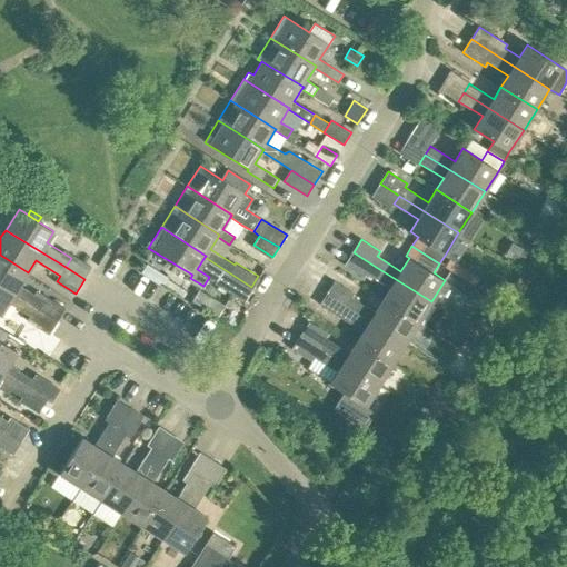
[(520,266),(528,254),(511,242),(504,256),(520,266)]
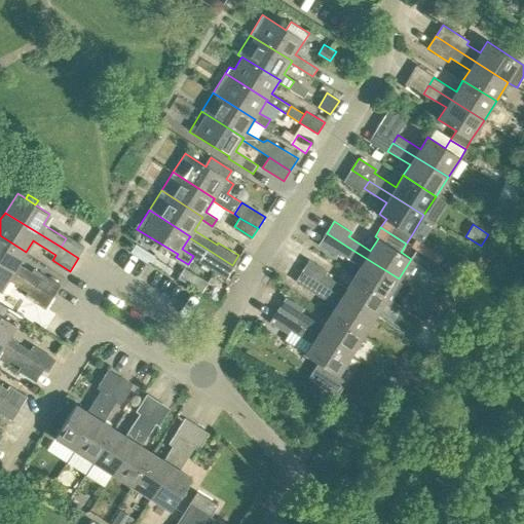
[(386,298),(399,278),(347,247),(327,233),(320,245),(337,256),(338,253),(361,267),(353,277),(386,298)]
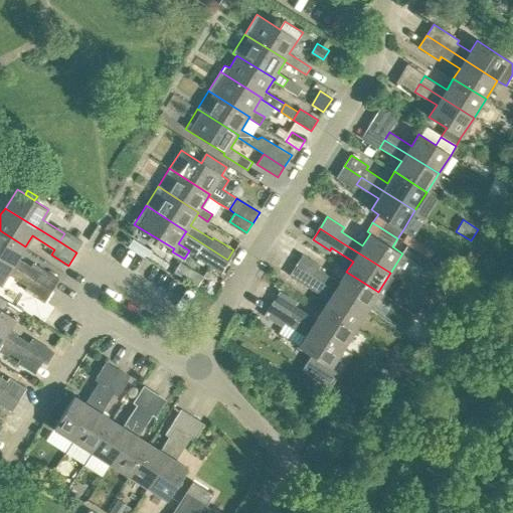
[(25,246),(0,230),(0,257),(35,280),(52,290),(59,279),(56,277),(43,269),(43,268),(34,263),(34,264),(32,267),(26,264),(18,258),(25,246)]
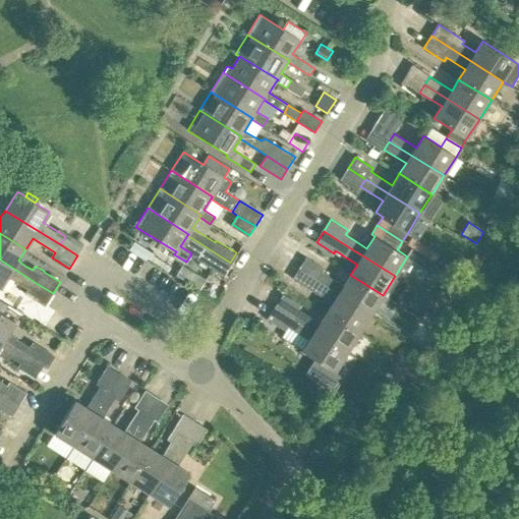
[(151,264),(155,255),(134,242),(129,251),(151,264)]
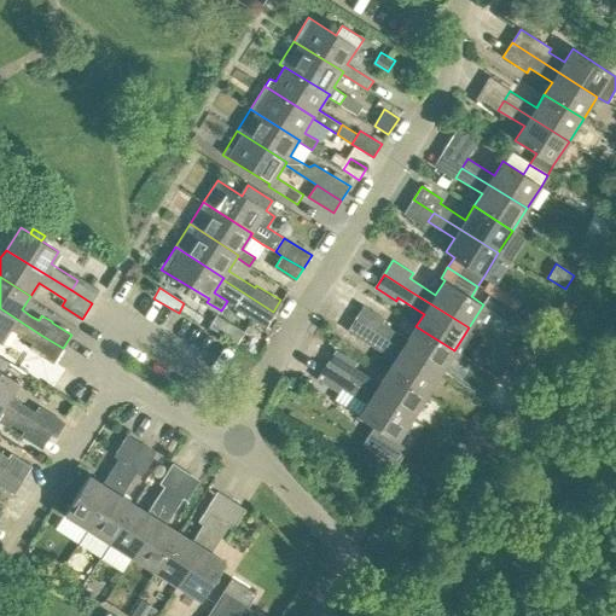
[(267,326),(275,313),(243,295),(236,307),(267,326)]
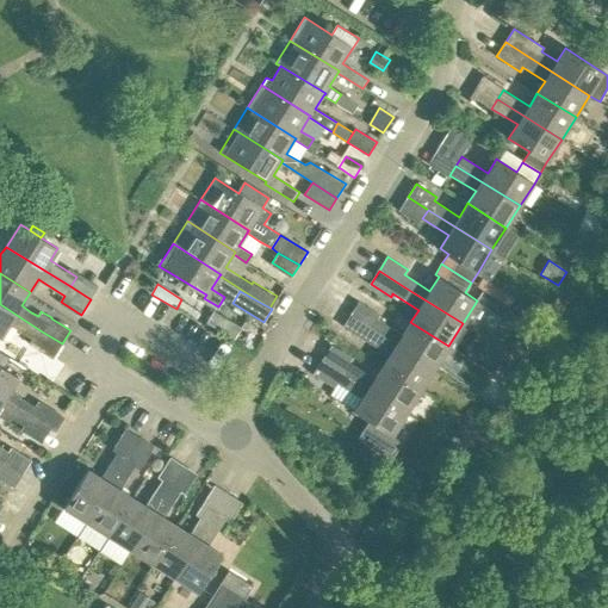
[(559,295),(551,310),(560,315),(569,301),(559,295)]
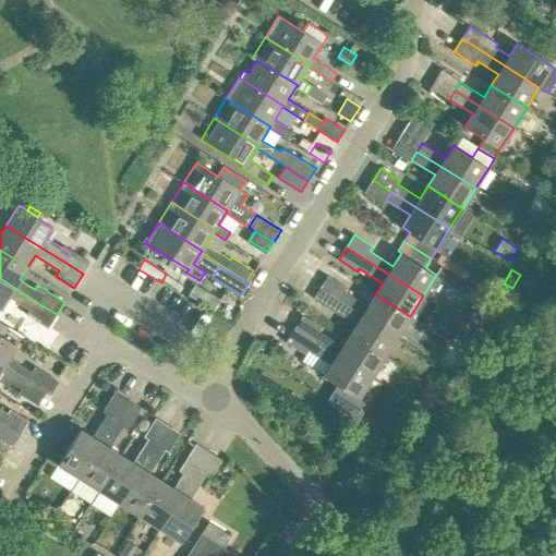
[(410,316),(375,294),(367,306),(343,291),(346,288),(327,276),(321,287),(339,299),(397,336),(410,316)]
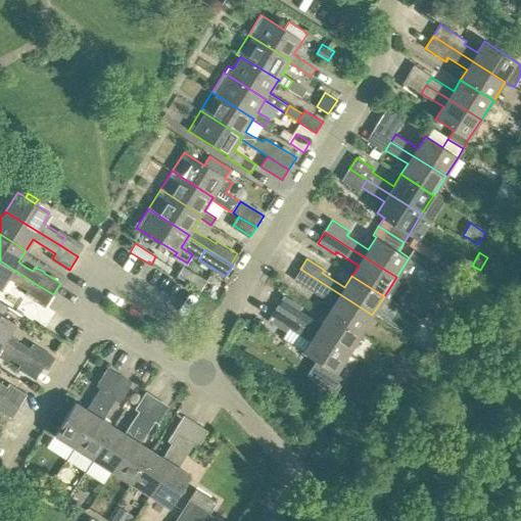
[(48,302),(53,294),(36,284),(0,261),(0,287),(2,288),(9,277),(48,302)]
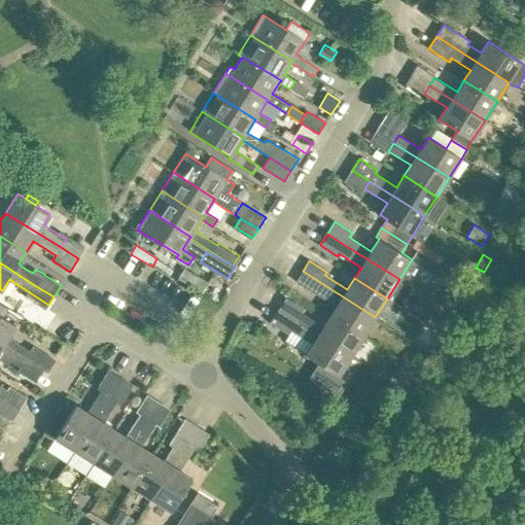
[(264,281),(290,300),(303,282),(276,264),(264,281)]
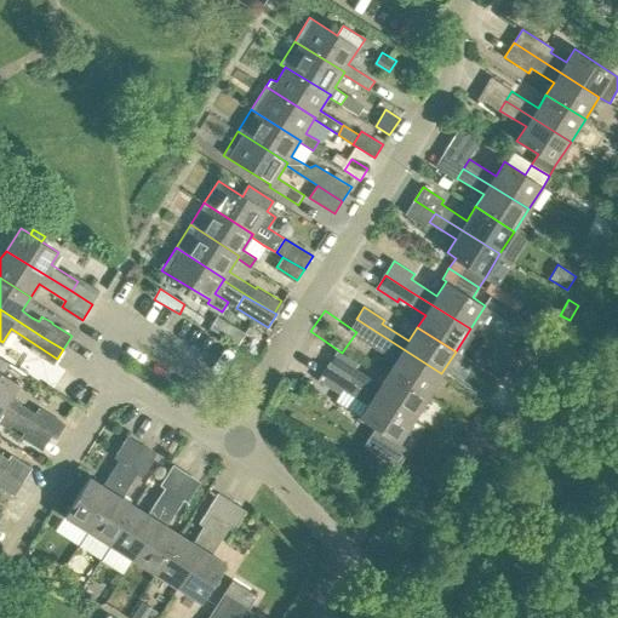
[(389,371),(427,396),(441,373),(377,332),(371,342),(396,359),(389,371)]
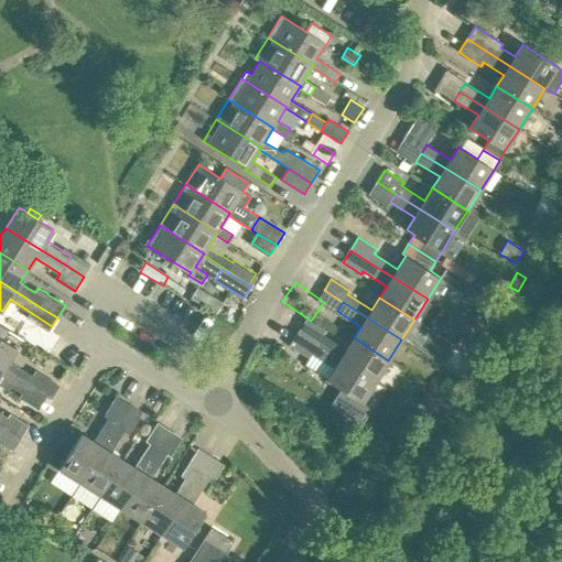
[(363,401),(376,380),(316,344),(299,332),(290,346),(307,357),(311,352),(335,367),(327,379),(363,401)]
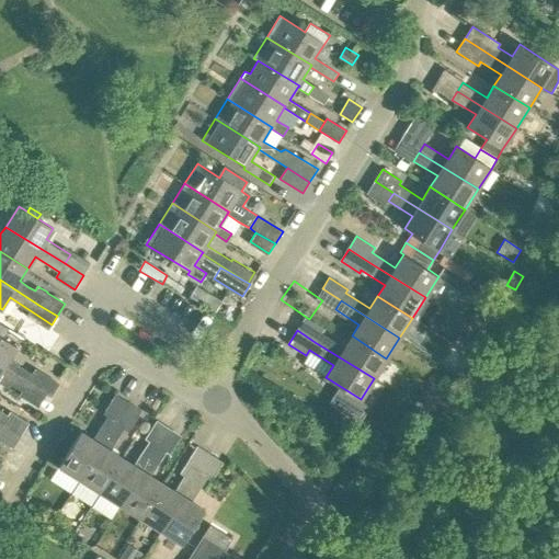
[(374,378),(386,358),(352,335),(344,349),(320,333),(315,342),(374,378)]
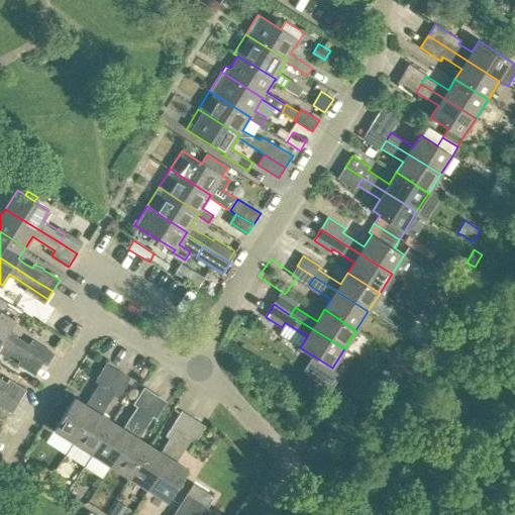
[(0,334),(26,351),(31,343),(9,330),(16,318),(2,310),(0,308),(0,334)]
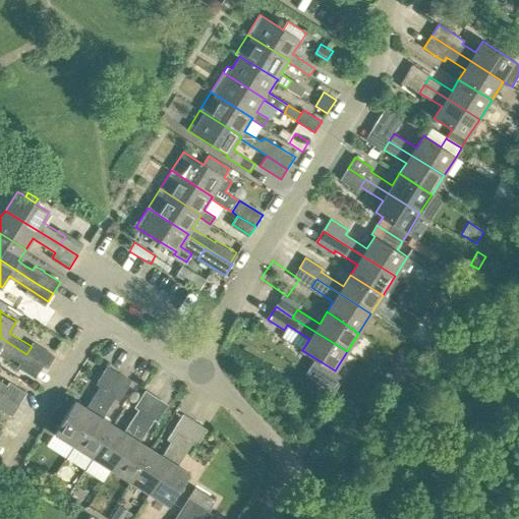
[(0,337),(0,348),(21,362),(26,354),(0,337)]
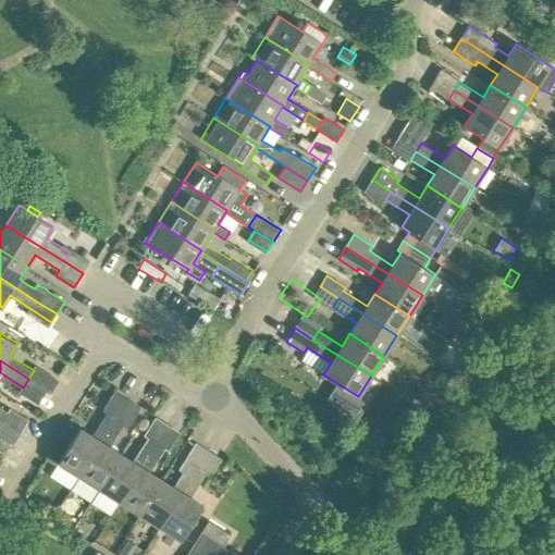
[(34,370),(28,379),(38,384),(46,390),(53,378),(36,367),(34,370)]
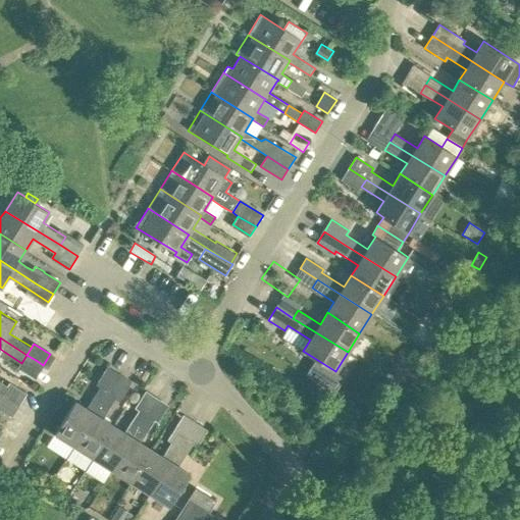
[(21,363),(19,366),(29,372),(36,360),(27,355),(21,363)]
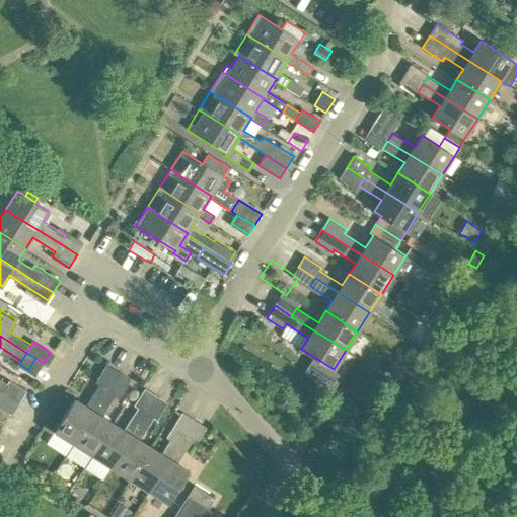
[(108,387),(119,371),(107,365),(97,380),(100,383),(86,404),(75,397),(55,429),(74,442),(108,387)]
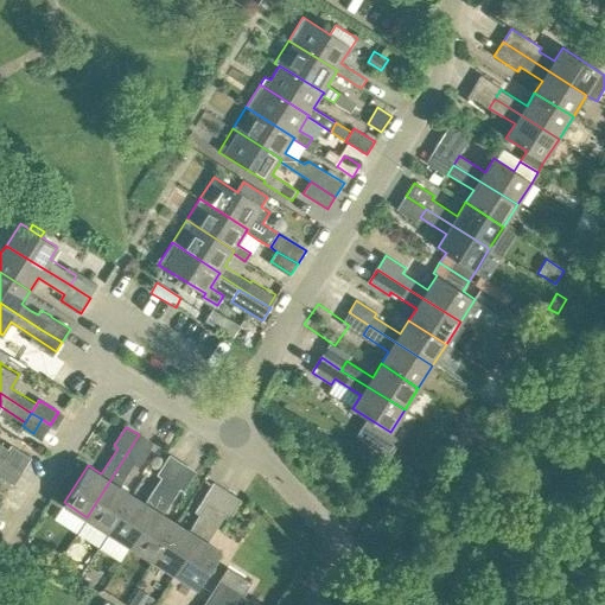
[(109,530),(133,494),(120,485),(134,464),(139,467),(153,445),(139,434),(127,453),(87,517),(109,530)]
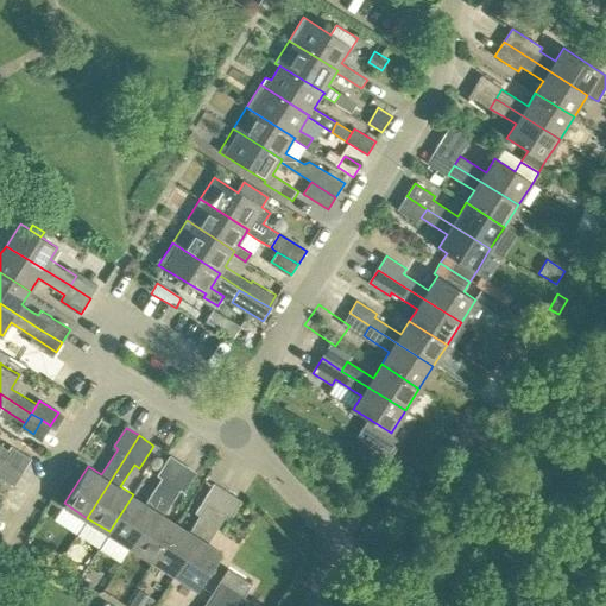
[(0,443),(0,455),(4,458),(23,469),(30,459),(11,446),(8,449),(0,443)]
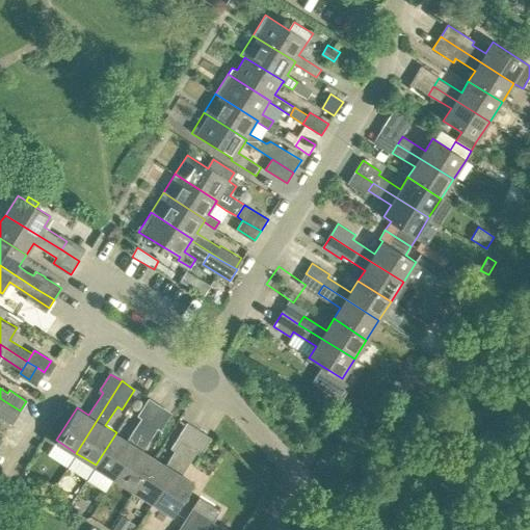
[(343,396),(337,406),(363,423),(369,413),(343,396)]
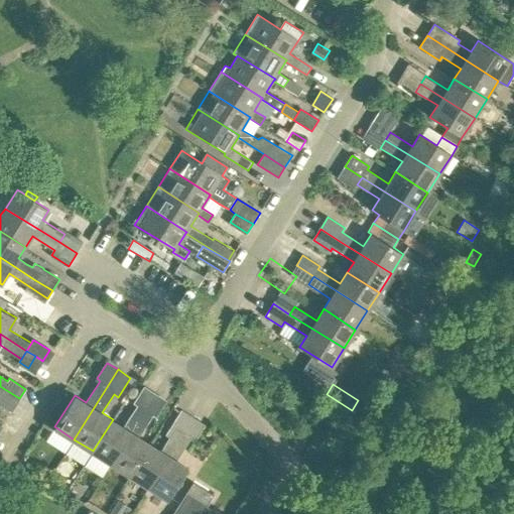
[(0,402),(12,410),(19,398),(3,388),(0,386),(0,402)]
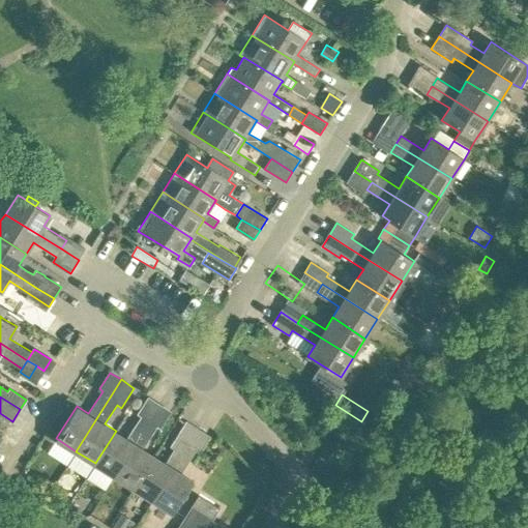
[(149,420),(159,404),(148,397),(138,413),(141,416),(126,438),(116,431),(95,463),(114,475),(149,420)]
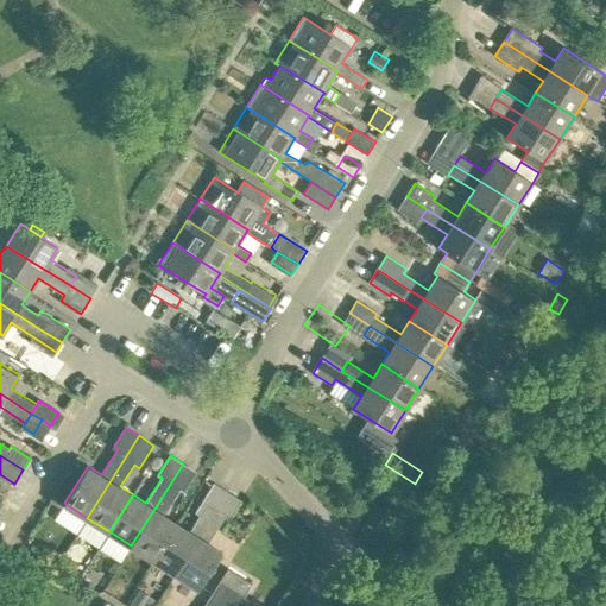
[(131,545),(153,560),(177,523),(164,515),(181,490),(171,483),(131,545)]
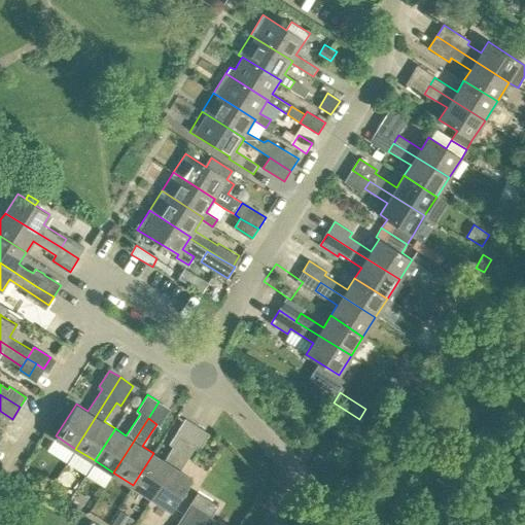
[(186,443),(197,425),(184,418),(169,443),(174,446),(165,460),(153,453),(133,485),(151,497),(186,443)]
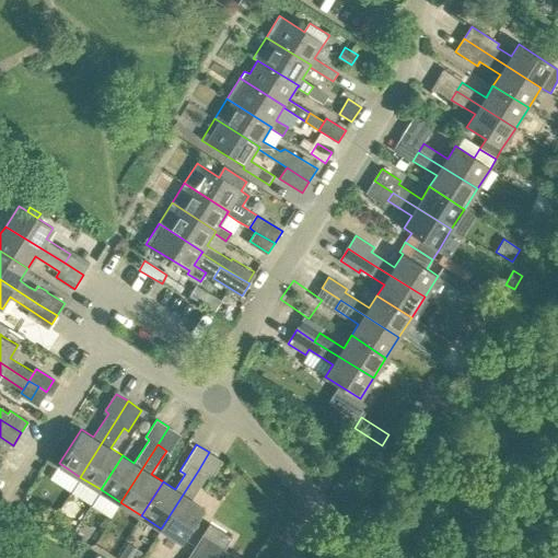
[(205,508),(193,499),(207,476),(198,471),(161,529),(183,542),(205,508)]
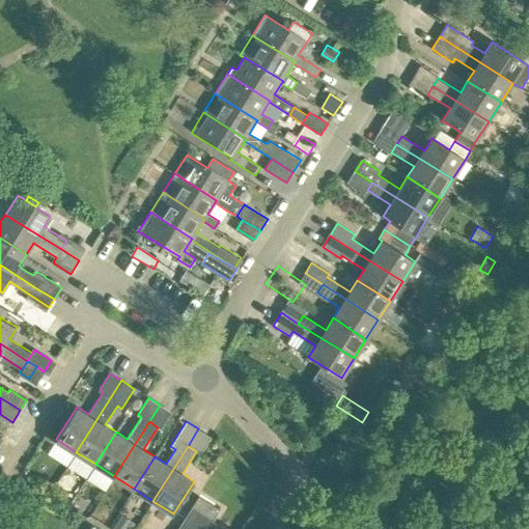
[(201,495),(193,507),(214,521),(222,508),(201,495)]
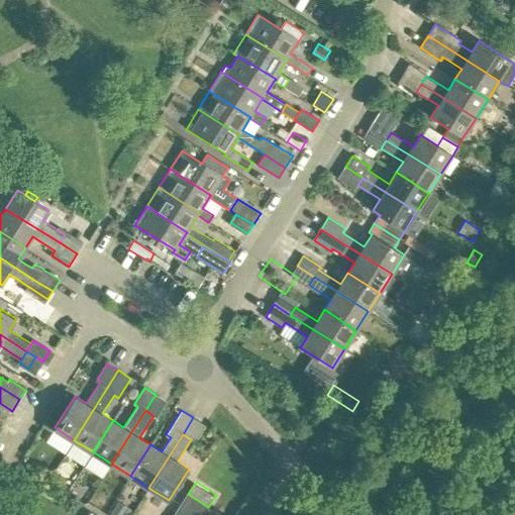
[(181,504),(198,514),(202,514),(208,507),(188,494),(181,504)]
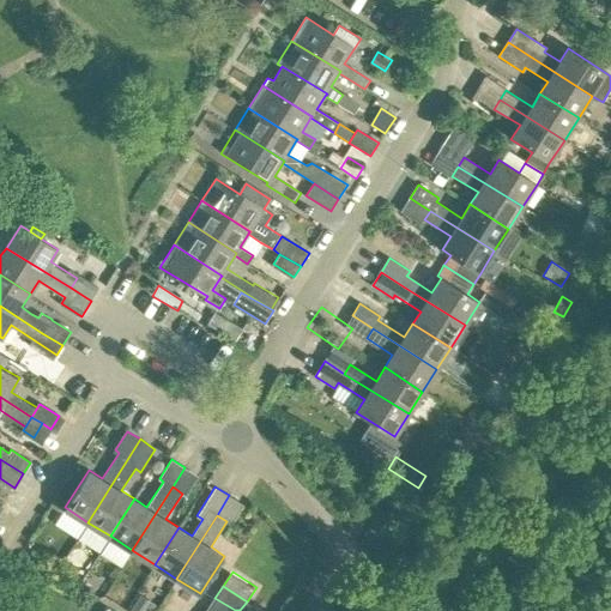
[(139,598),(131,610),(133,610),(151,610),(153,608),(139,598)]
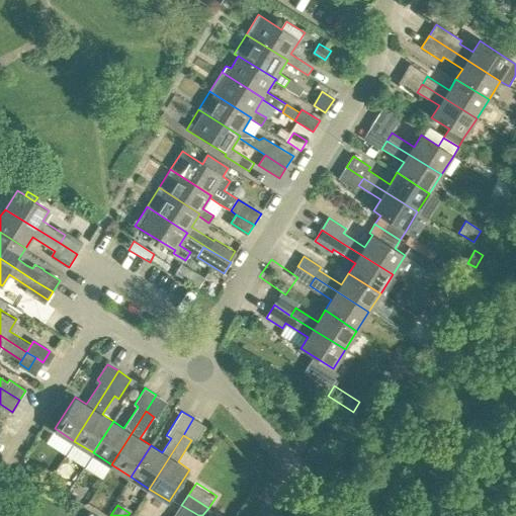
[(198,515),(181,505),(175,515),(198,515)]
